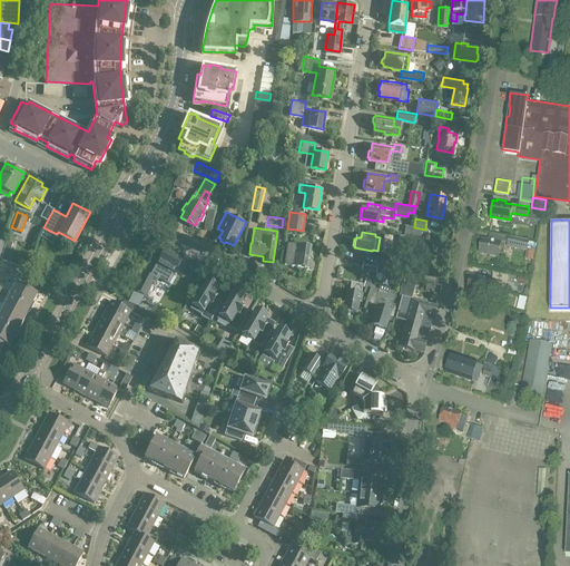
[(507,242),(527,246),(529,238),(509,233),(507,242)]
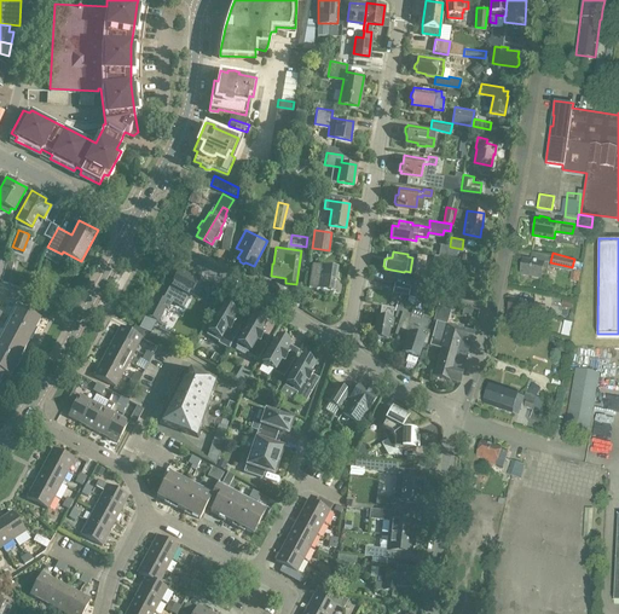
[(577,253),(574,260),(584,262),(586,255),(577,253)]
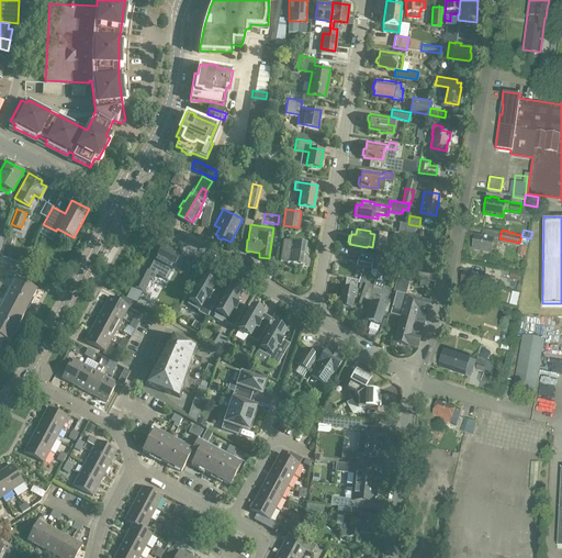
[(496,246),(497,236),(475,232),(472,246),(491,249),(492,246),(496,246)]
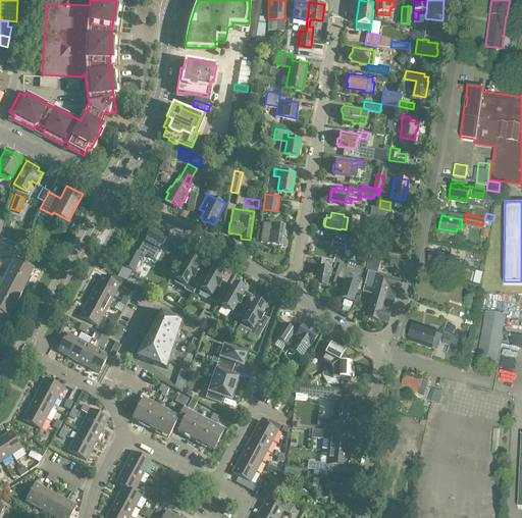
[(6,218),(1,236),(7,237),(11,219),(6,218)]
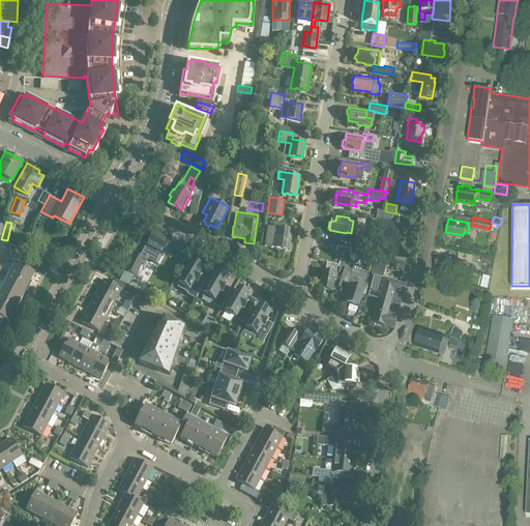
[(278,250),(283,251),(286,249),(286,247),(291,249),(292,241),(287,240),(289,229),(267,226),(264,244),(270,245),(275,246),(275,247),(276,247),(278,250)]
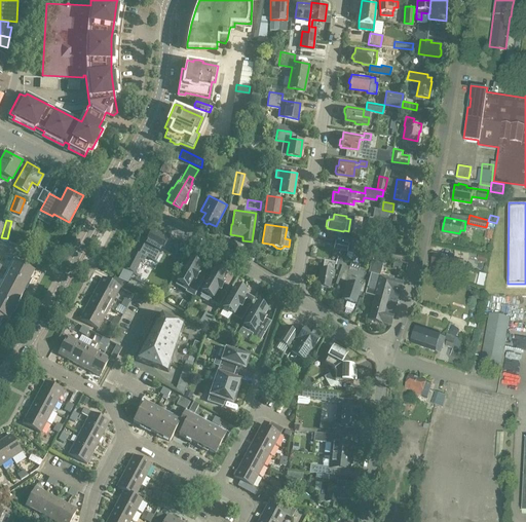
[(160,250),(167,236),(152,228),(145,241),(146,241),(143,246),(152,251),(154,247),(160,250)]
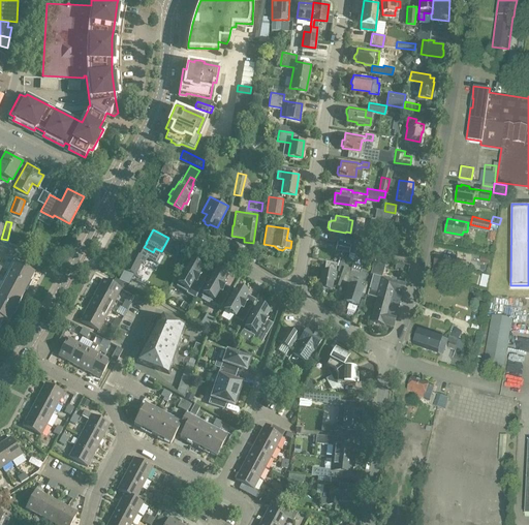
[(373,237),(355,233),(353,242),(374,246),(376,234),(373,234),(373,237)]
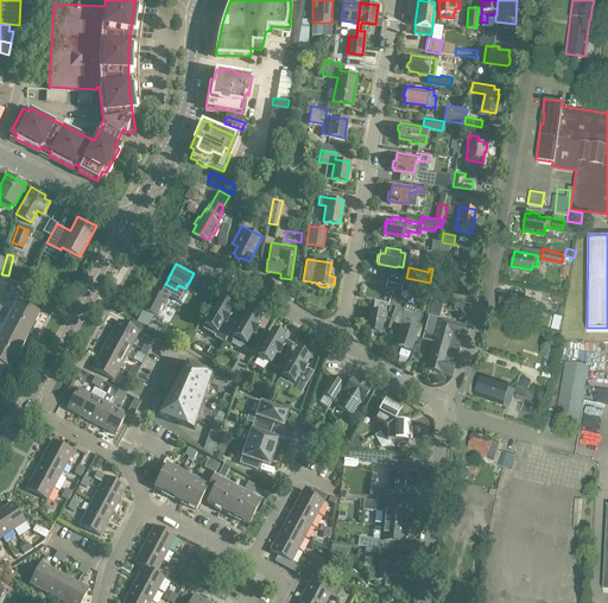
[(387,275),(386,285),(401,287),(403,279),(387,275)]
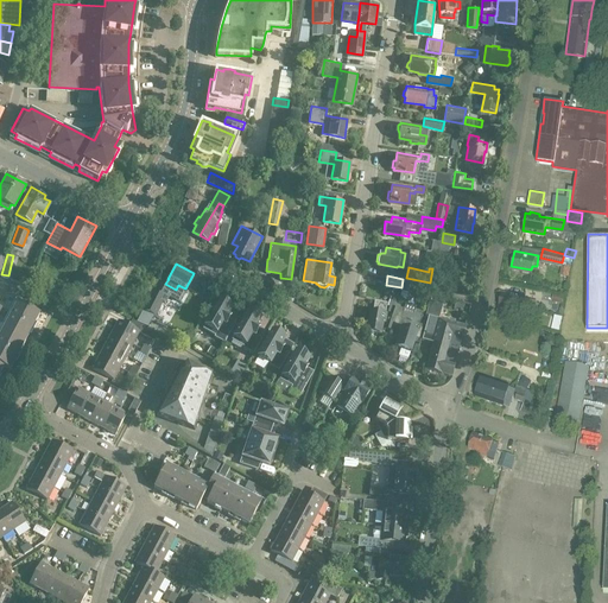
[(164,296),(153,290),(138,318),(159,329),(172,300),(164,296)]
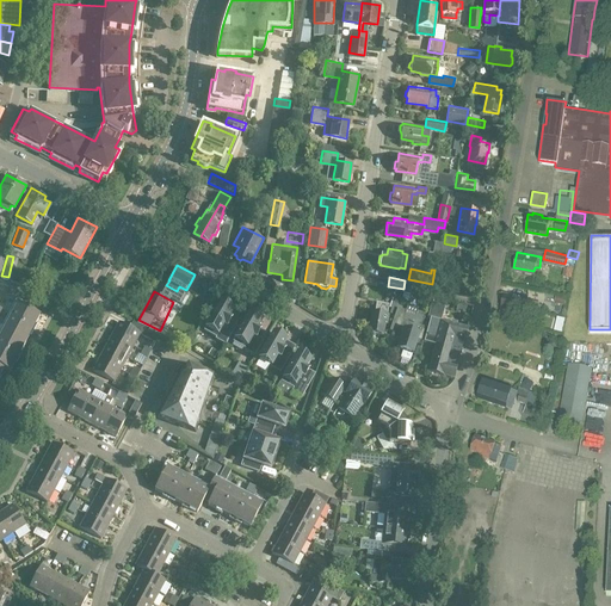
[(501,309),(500,310),(512,313),(511,314),(535,320),(539,300),(505,291),(503,302),(500,303),(500,308),(501,309)]
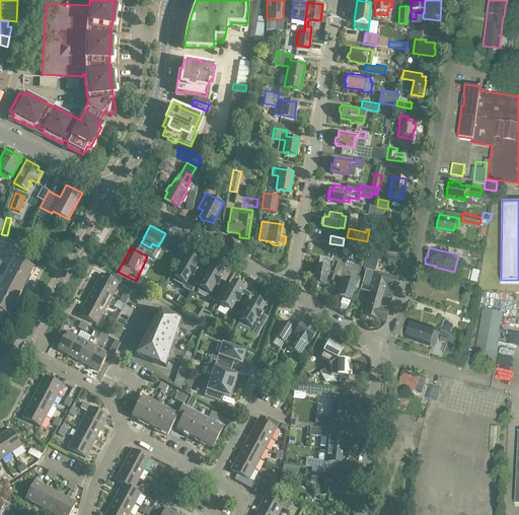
[(195,271),(197,268),(194,267),(198,261),(187,253),(172,278),(182,284),(182,285),(191,290),(201,274),(195,271)]
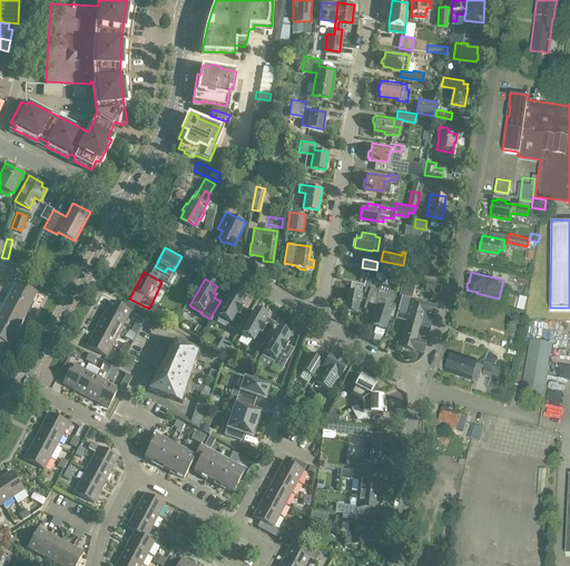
[(351,310),(356,311),(357,311),(360,300),(361,300),(362,292),(361,292),(363,282),(352,280),(350,290),(346,290),(343,309),(345,309),(346,311),(350,311),(351,310)]
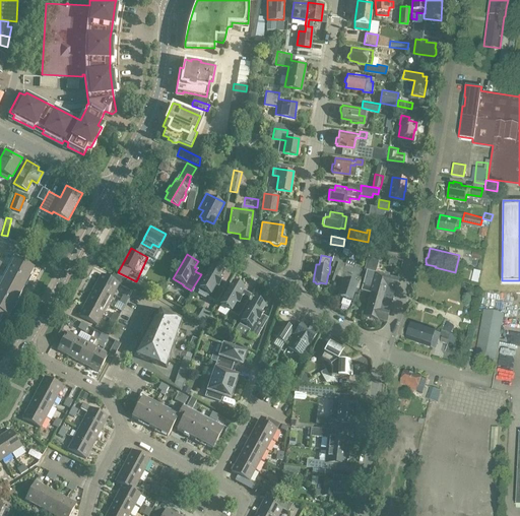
[(365,314),(376,317),(386,319),(388,311),(388,310),(394,286),(395,286),(397,277),(388,274),(388,272),(384,271),(383,273),(375,271),(378,258),(368,255),(364,268),(366,269),(361,288),(371,292),(365,314)]
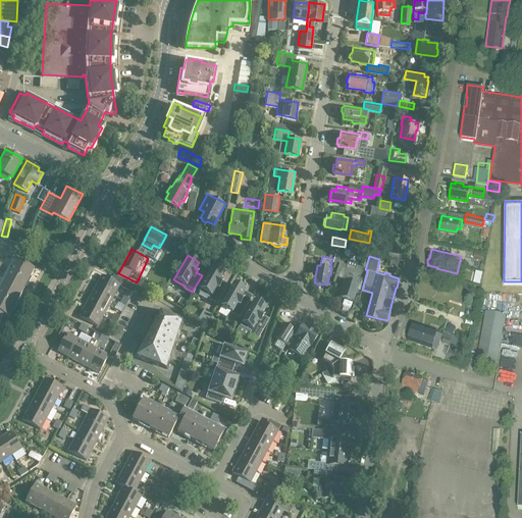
[(0,316),(2,312),(7,315),(34,267),(14,257),(0,283),(0,316)]
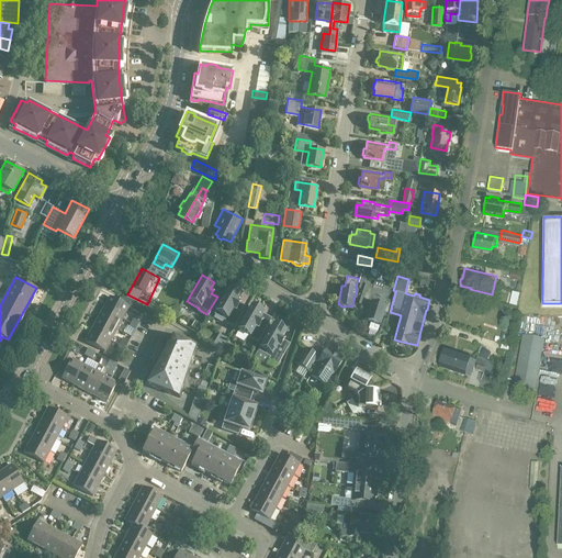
[(364,319),(379,323),(383,310),(388,311),(390,301),(386,300),(391,286),(383,283),(384,280),(375,278),(373,285),(364,281),(360,294),(368,297),(367,300),(371,301),(364,319)]
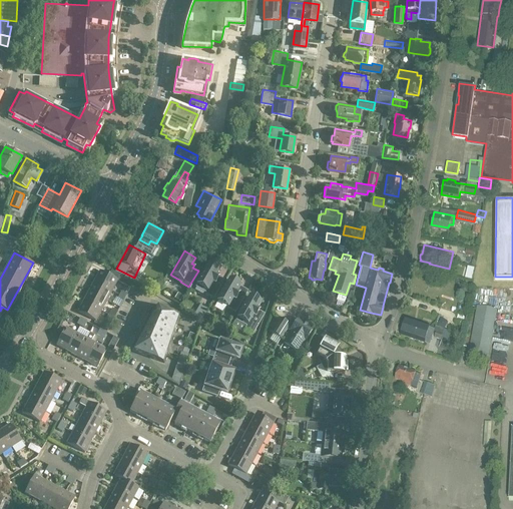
[(208,261),(195,285),(205,291),(204,292),(213,297),(222,281),(216,278),(218,275),(216,273),(219,267),(208,261)]
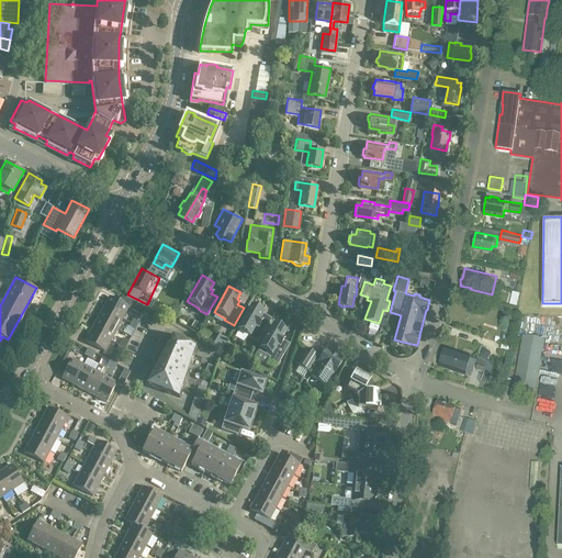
[(169,290),(165,300),(175,305),(180,296),(169,290)]
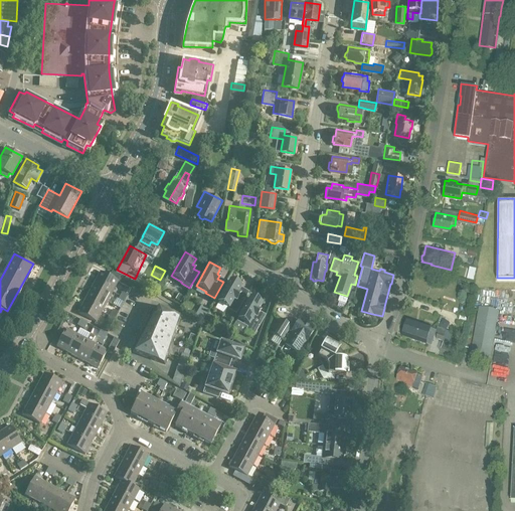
[(118,279),(100,269),(94,280),(112,289),(118,279)]
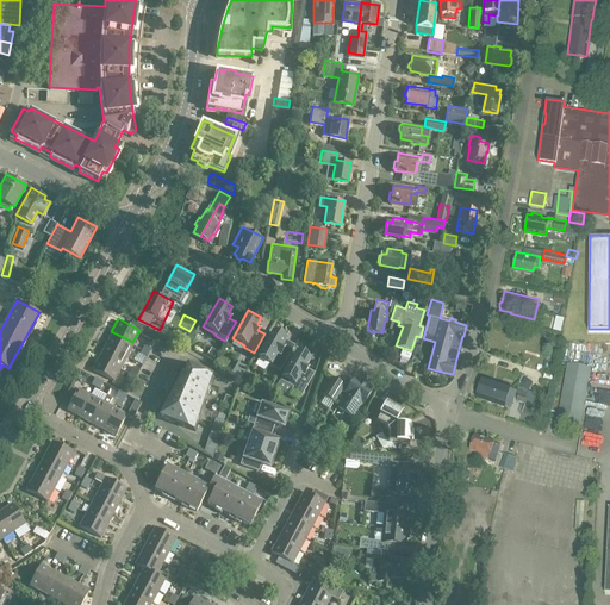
[(154,340),(157,332),(145,325),(142,332),(154,340)]
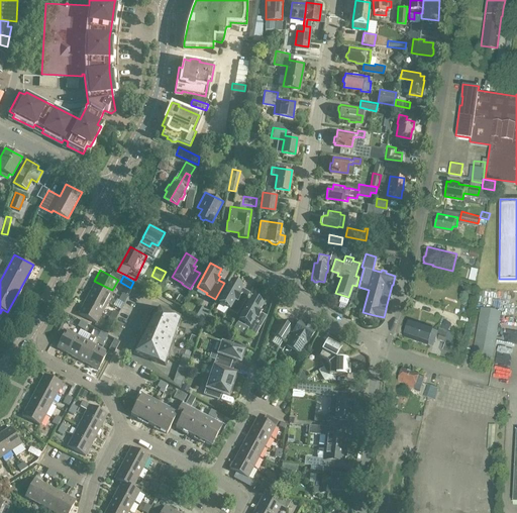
[(231,279),(218,300),(229,306),(228,308),(237,312),(244,299),(239,296),(240,293),(238,292),(242,286),(231,279)]
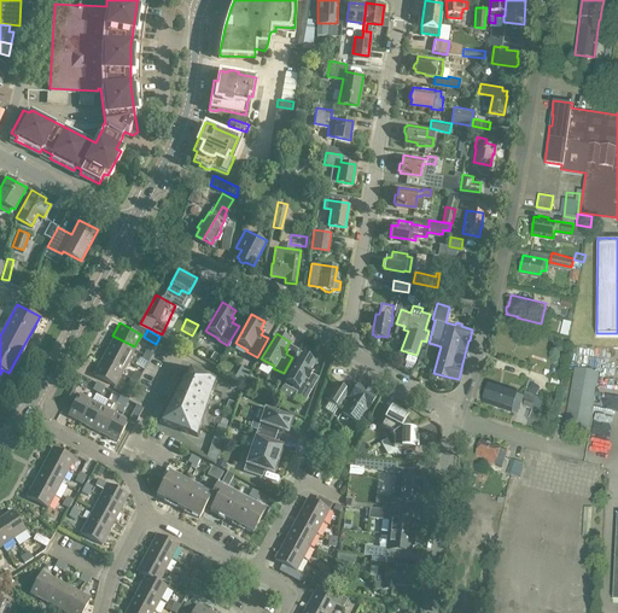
[(106,348),(128,358),(134,346),(112,336),(106,348)]
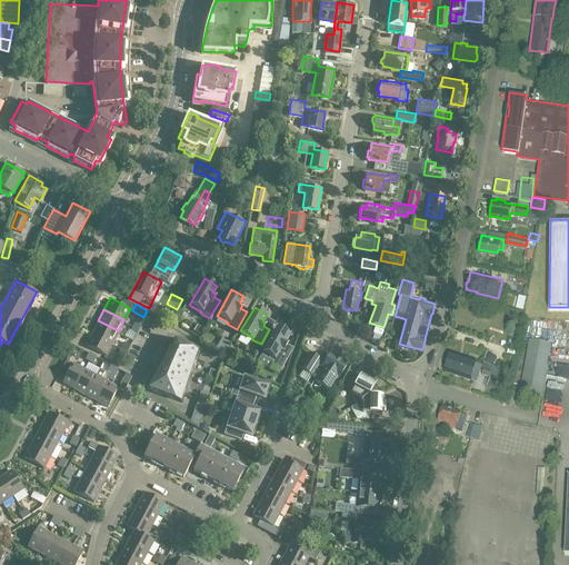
[(111,342),(118,330),(98,320),(92,331),(111,342)]
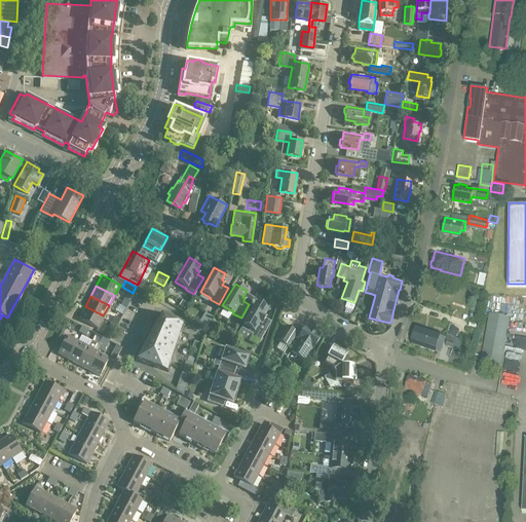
[(267,307),(256,301),(241,326),(252,332),(251,334),(260,339),(269,322),(264,319),(265,315),(263,314),(267,307)]
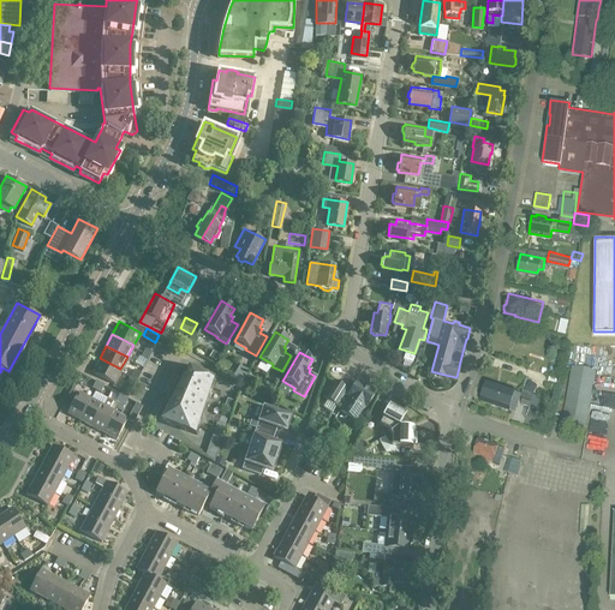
[(93,370),(114,382),(120,369),(100,358),(93,370)]
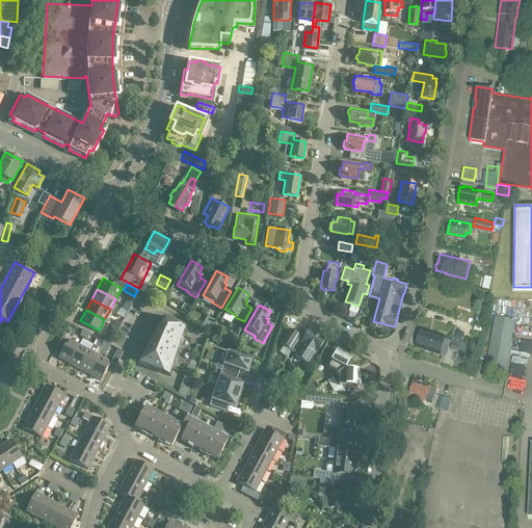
[(163,311),(136,361),(168,373),(187,324),(163,311)]
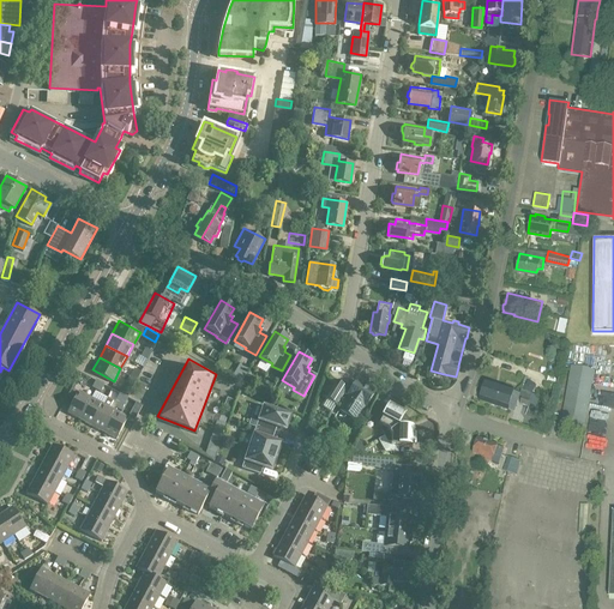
[(584,422),(595,366),(571,362),(561,418),(584,422)]
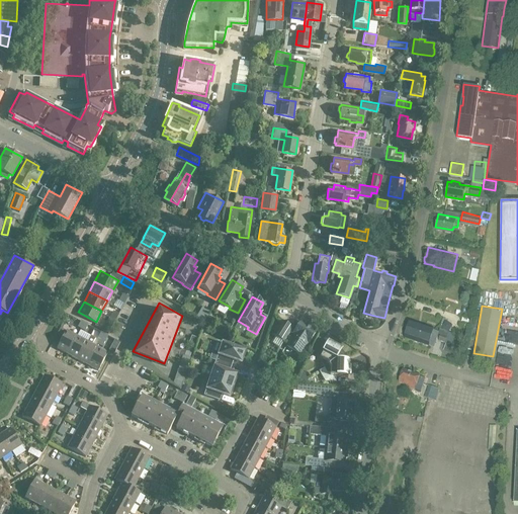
[(196,316),(203,320),(206,314),(199,310),(196,316)]
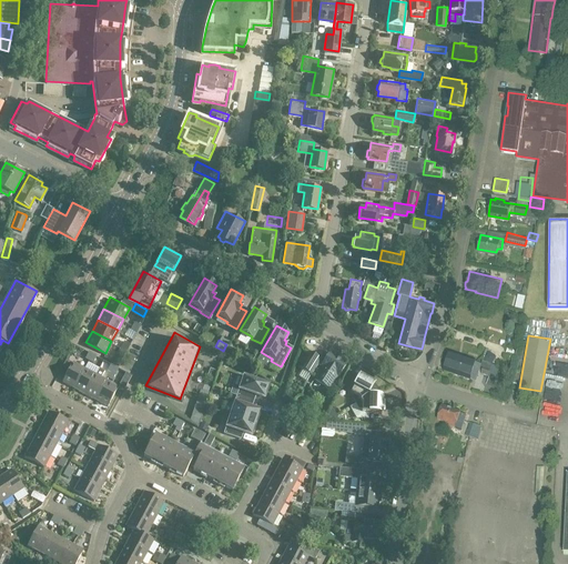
[(298,364),(303,368),(300,374),(306,379),(311,372),(312,372),(321,358),(308,350),(298,364)]
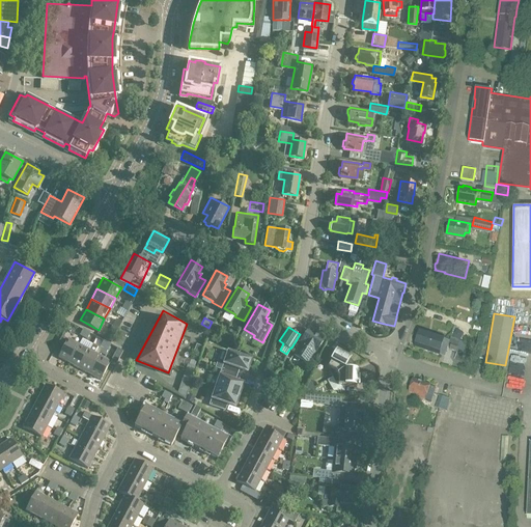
[(315,350),(316,350),(325,337),(309,327),(292,352),(307,361),(315,350)]
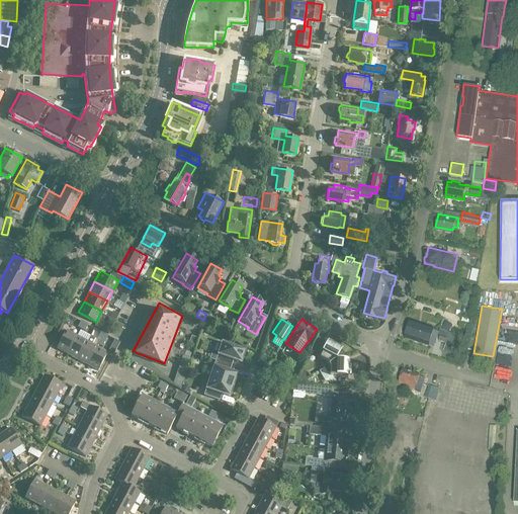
[(437,331),(438,329),(433,328),(433,326),(410,319),(405,336),(428,343),(428,342),(433,344),(437,331)]
